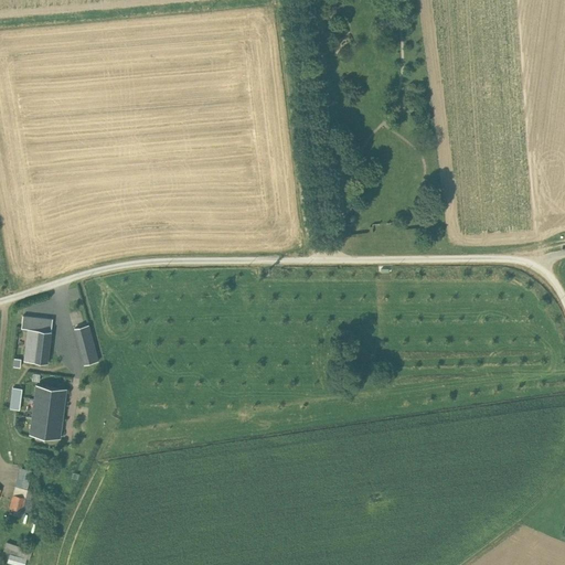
[(55,321),(22,318),(17,359),(50,363),(55,321)]
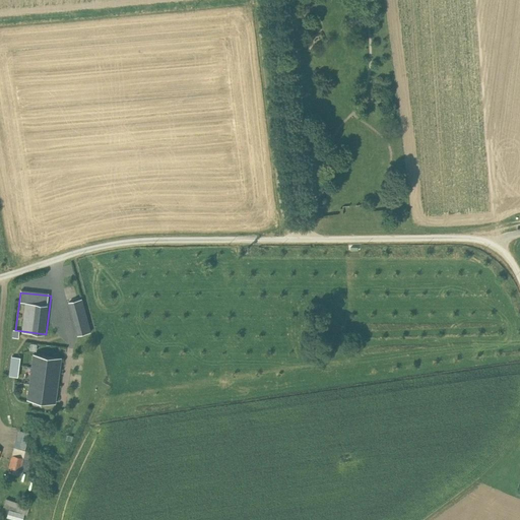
[(83,300),(74,303),(77,315),(86,313),(83,300)]
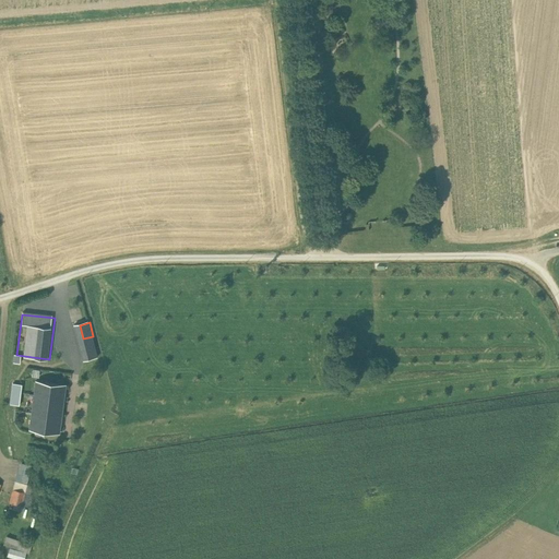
[(94,337),(79,342),(84,360),(98,356),(94,337)]
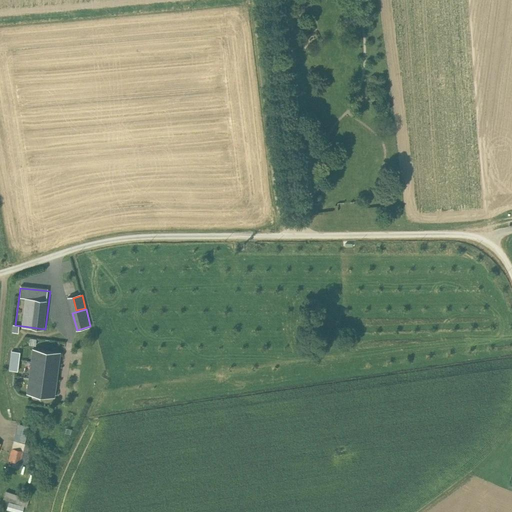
[(30,375),(27,396),(55,400),(62,354),(34,350),(32,360),(30,375)]
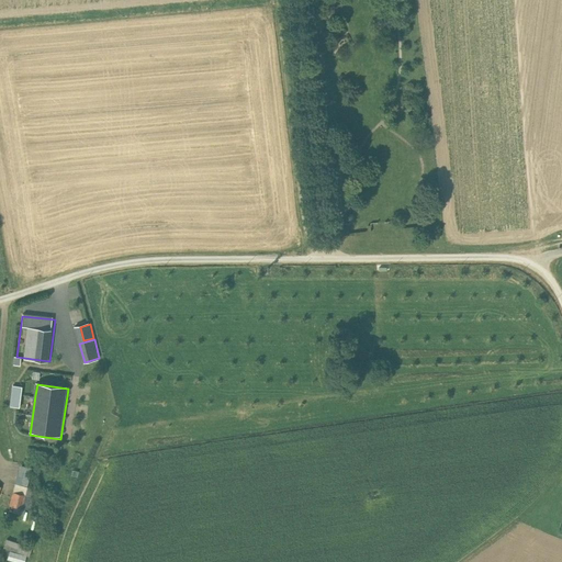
[(22,386),(9,385),(6,407),(33,412),(35,395),(21,393),(22,386)]
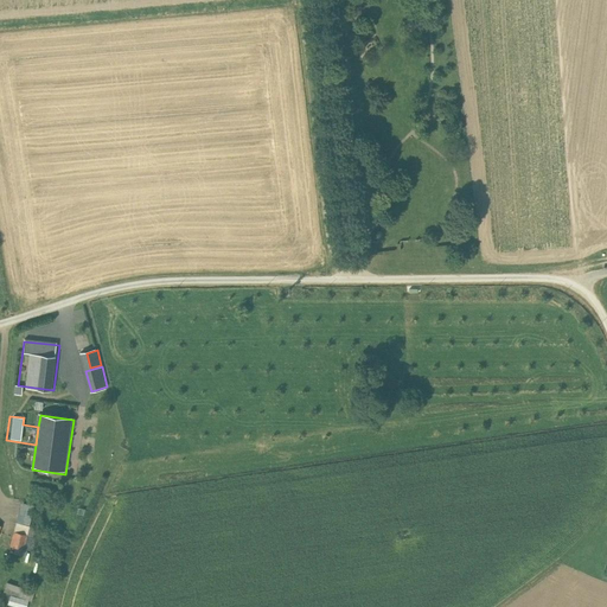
[(33,506),(21,505),(18,523),(30,525),(33,506)]
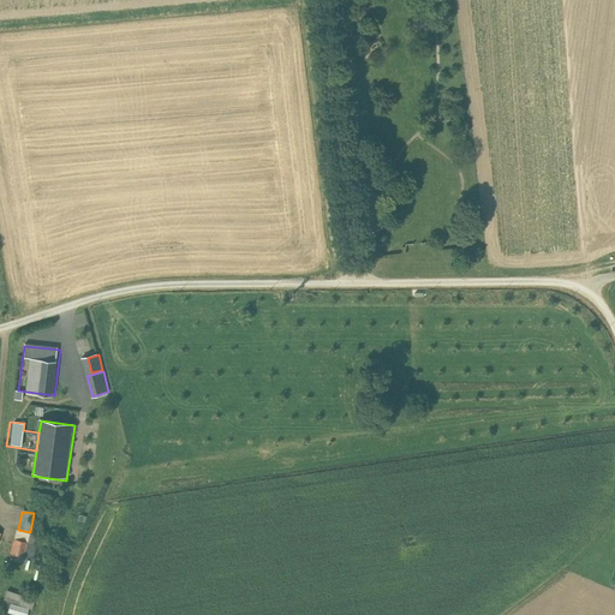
[(28,543),(30,532),(18,530),(15,538),(28,543)]
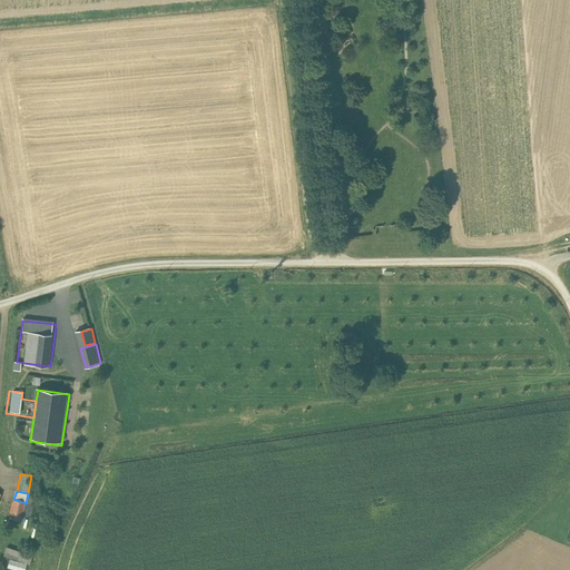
[(26,503),(13,499),(9,512),(22,517),(26,503)]
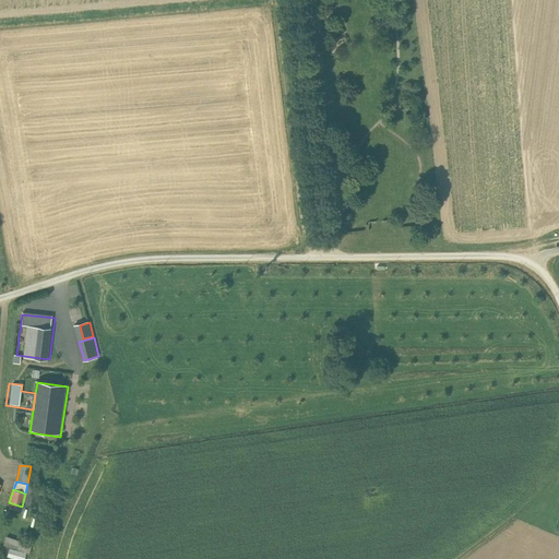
[(54,494),(40,491),(39,500),(52,501),(54,494)]
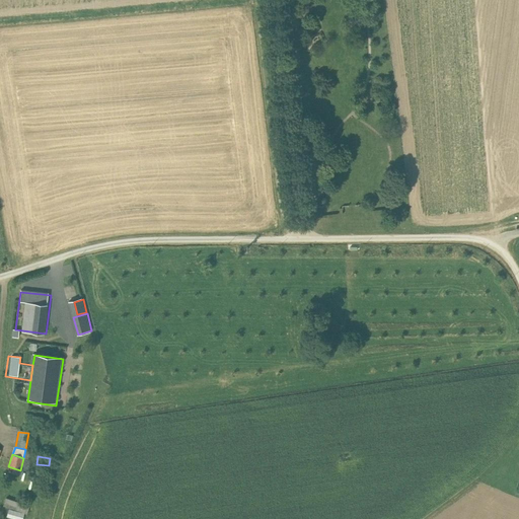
[(29,506),(6,499),(3,508),(27,514),(29,506)]
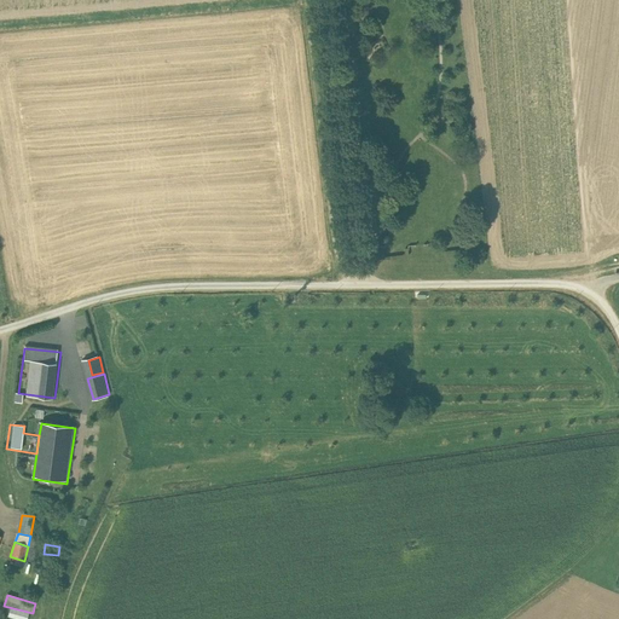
[(22,618),(27,618),(29,613),(11,608),(10,615),(22,618)]
